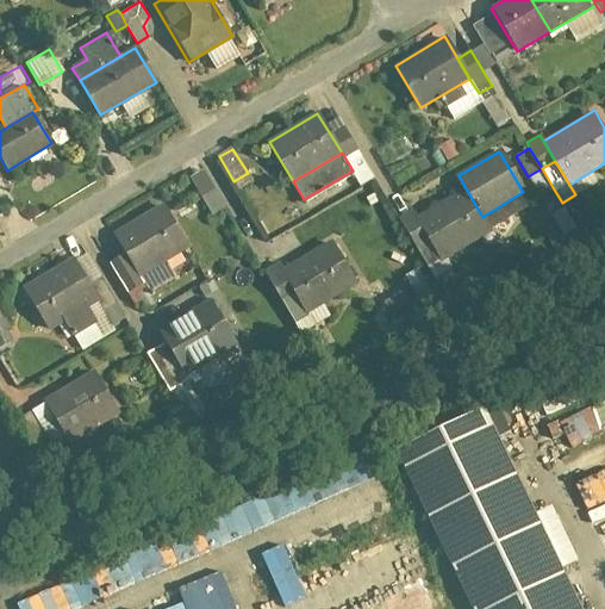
[(542,168),(528,176),(538,196),(553,187),(542,168)]
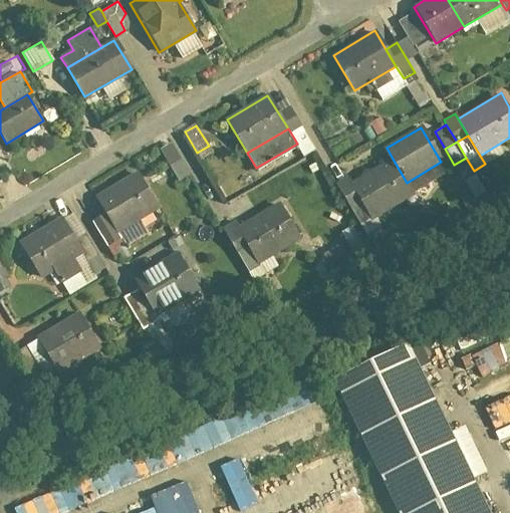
[(172,143),(160,150),(180,183),(191,176),(172,143)]
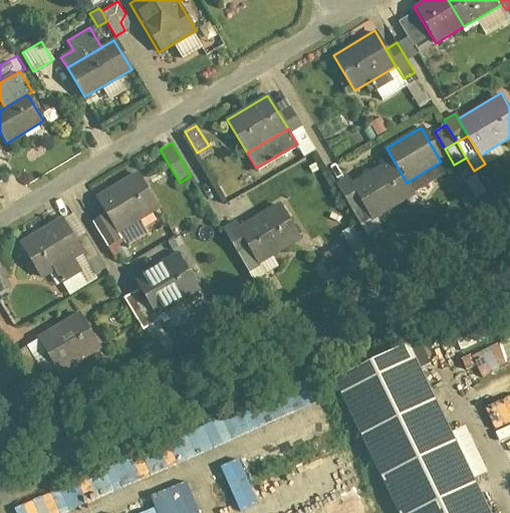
[(351,184),(372,220),(415,195),(407,183),(393,159),(351,184)]
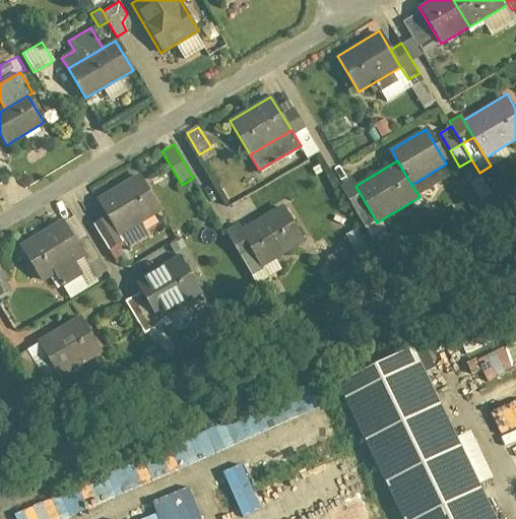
[(138,174),(98,198),(120,235),(159,210),(138,174)]
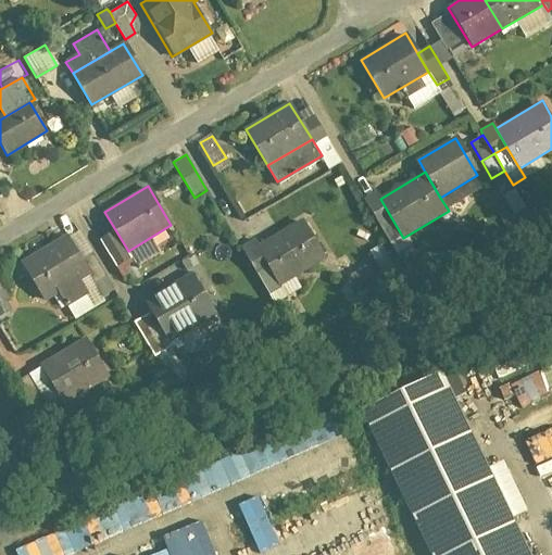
[(391,246),(403,238),(380,199),(376,191),(363,199),(391,246)]
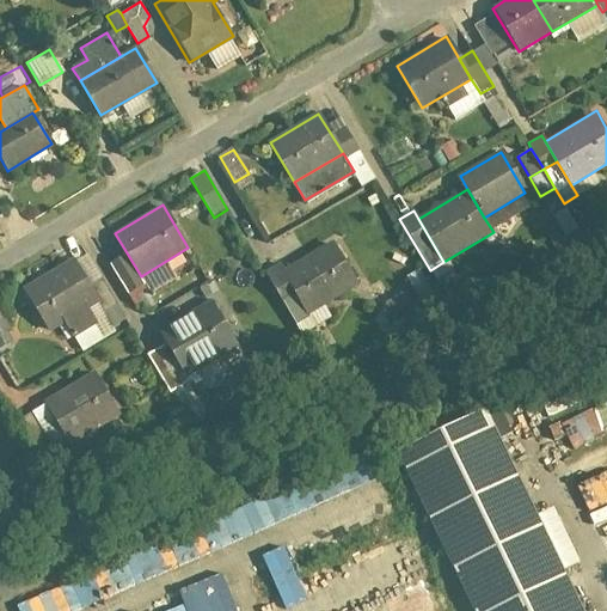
[(331,243),(269,280),(293,321),(355,283),(331,243)]
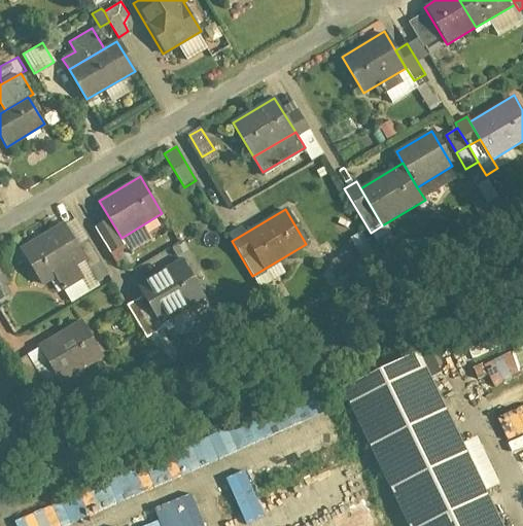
[(64,225),(76,245),(85,240),(74,219),(64,225)]
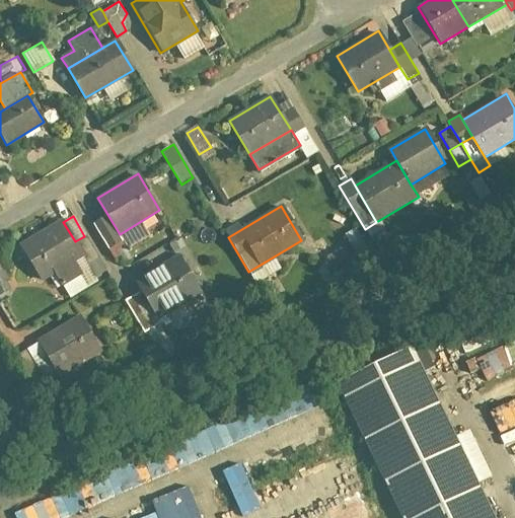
[(62,219),(19,243),(42,281),(54,274),(74,262),(84,255),(75,241),(63,222),(62,219)]
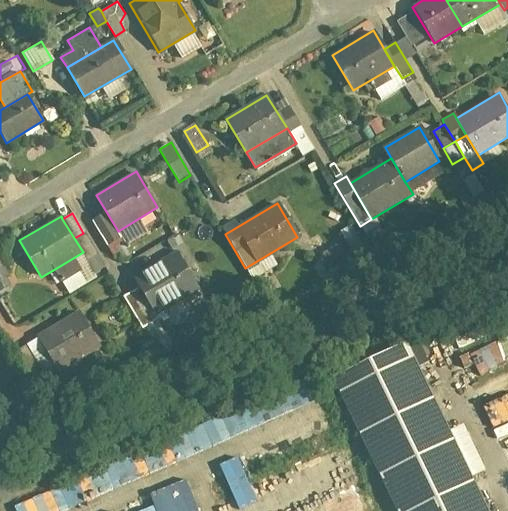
[(350,225),(340,231),(353,253),(363,247),(350,225)]
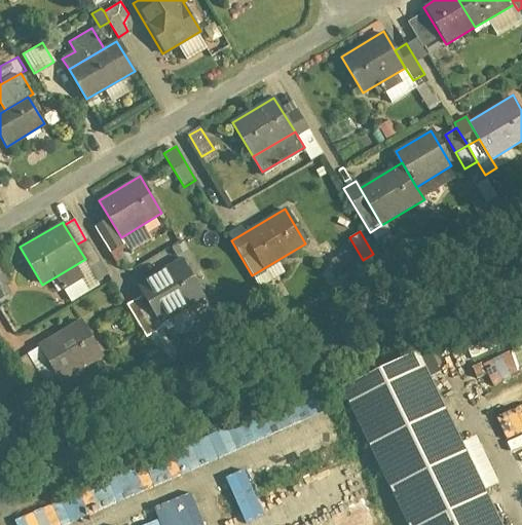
[(85,239),(76,245),(85,259),(89,267),(100,261),(86,238),(85,239)]
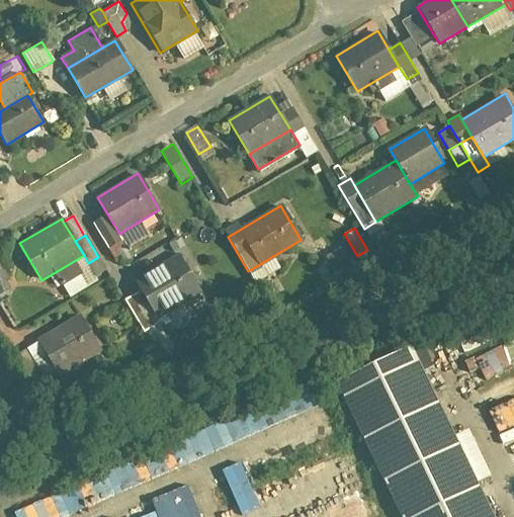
[(340,247),(323,257),(334,274),(351,264),(340,247)]
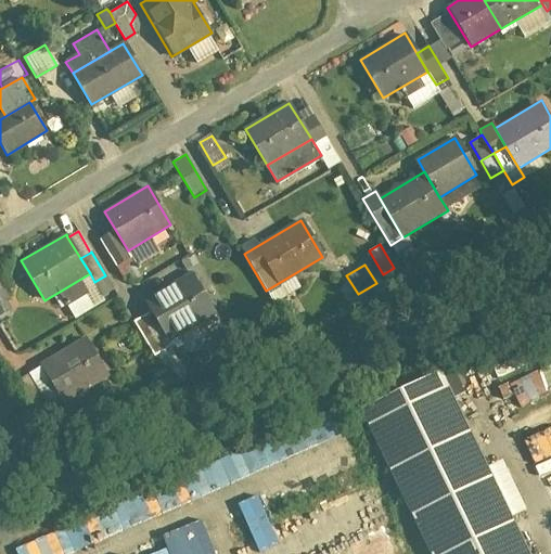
[(143,298),(169,340),(216,313),(190,271),(143,298)]
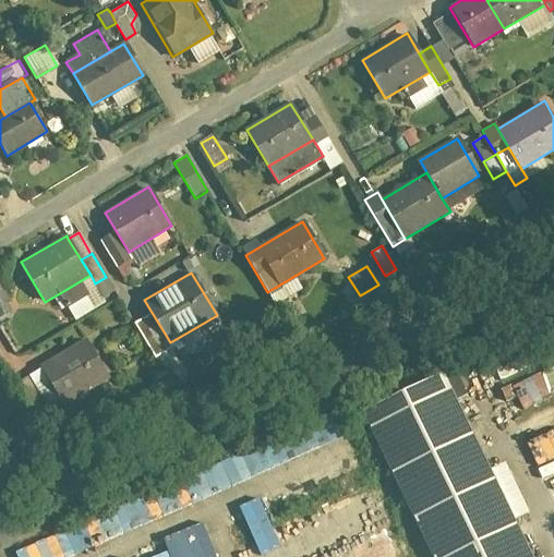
[(106,277),(95,283),(104,298),(115,291),(106,277)]
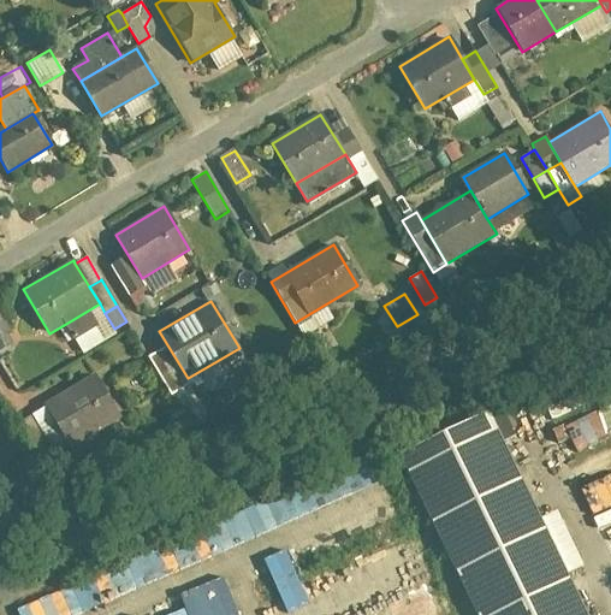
[(88,311),(64,325),(72,338),(96,324),(88,311)]
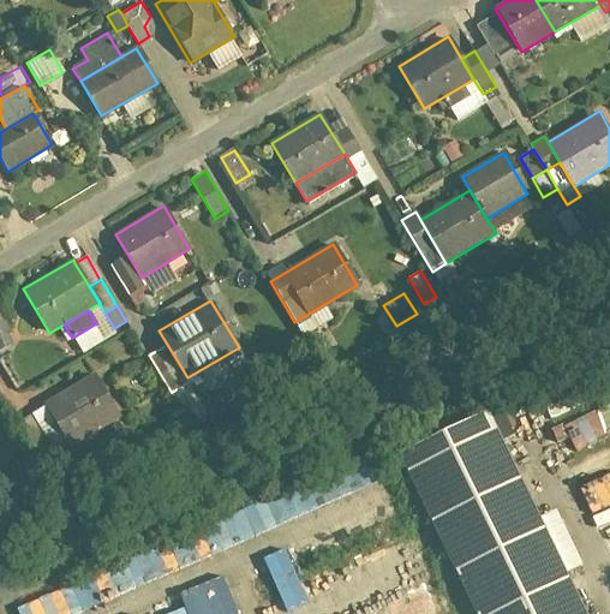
[(0,350),(15,341),(0,317),(0,350)]
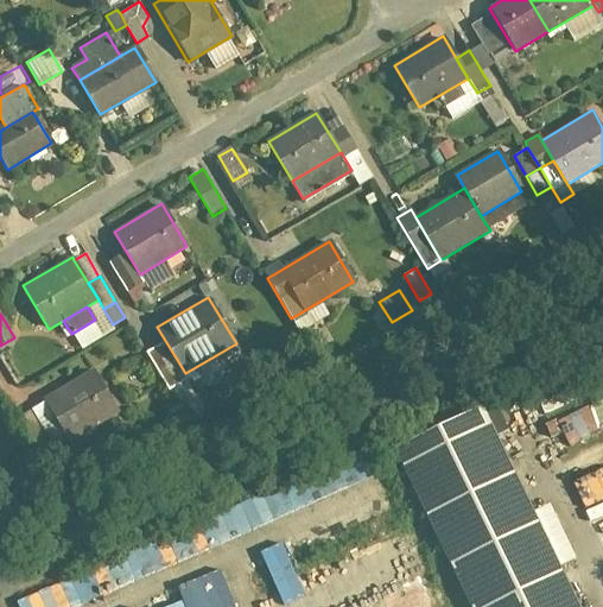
[(93,371),(45,399),(65,432),(113,404),(93,371)]
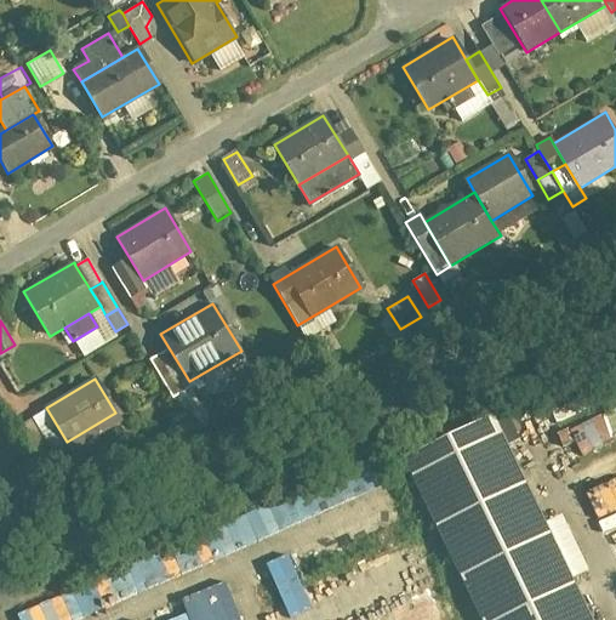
[(574,455),(615,437),(615,407),(563,430),(574,455)]
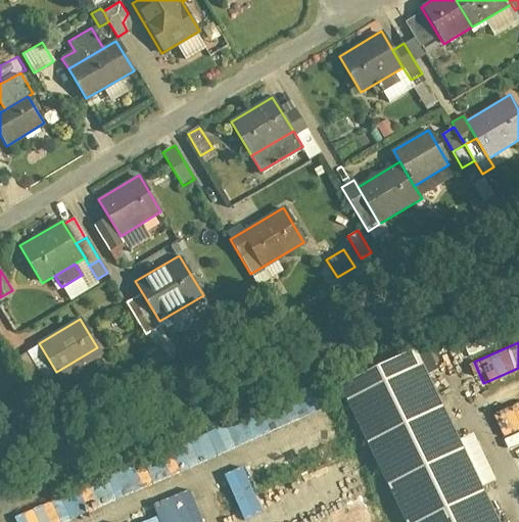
[(488,521),(409,358),(332,394),(393,521),(488,521)]
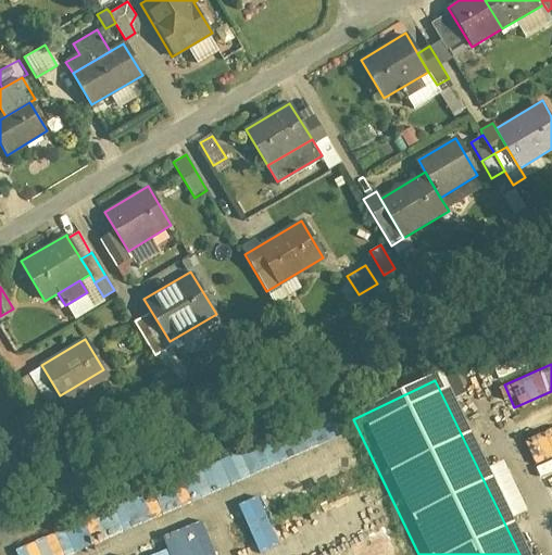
[(551,426),(518,443),(530,466),(551,454),(551,426)]
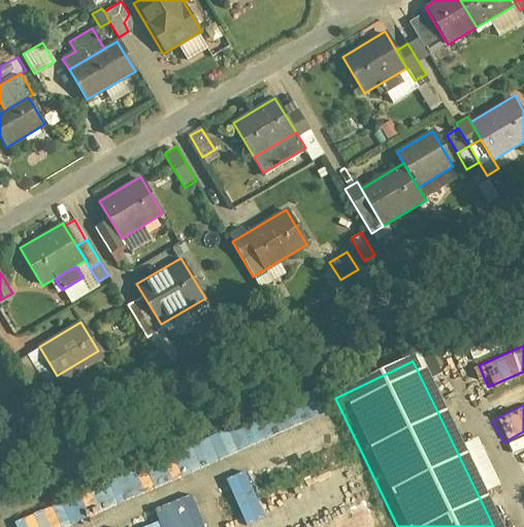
[(220,480),(238,526),(259,519),(240,471),(220,480)]
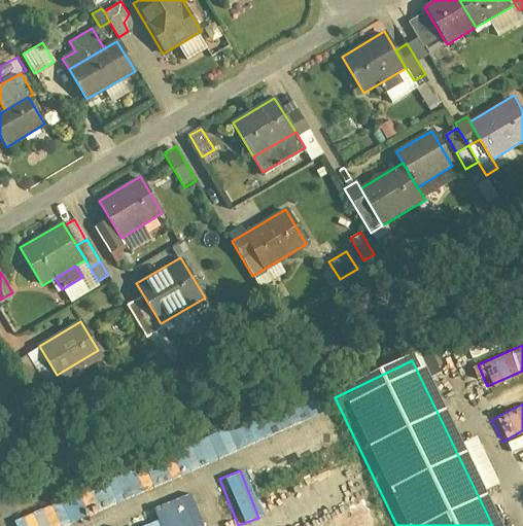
[(200,525),(189,494),(144,509),(149,523),(139,525),(200,525)]
